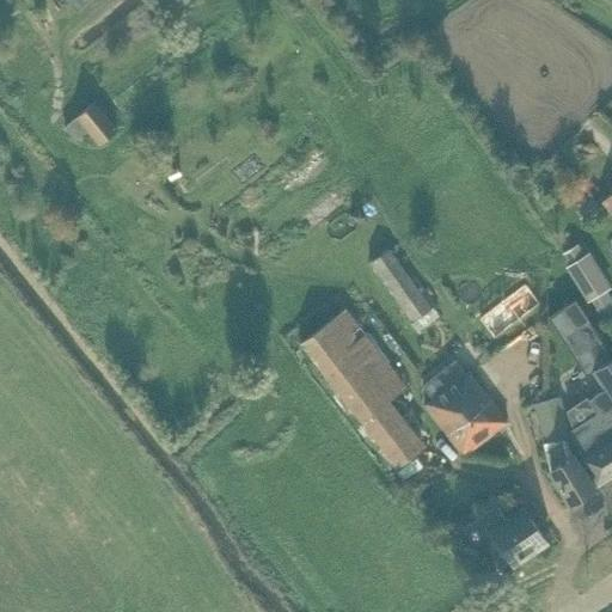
[(66,0),(77,12),(90,0),(66,0)]
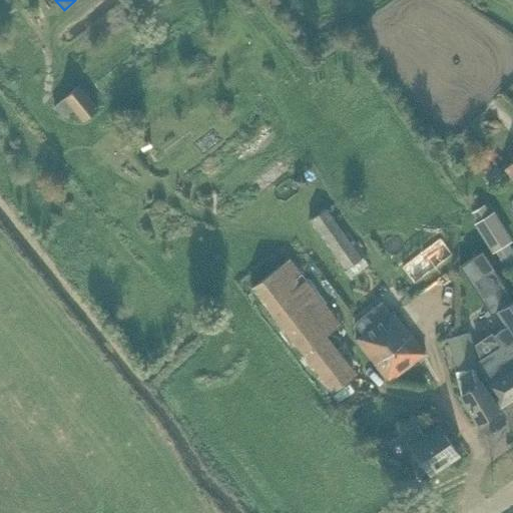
[(62,118),(73,110),(82,121),(98,109),(78,85),(53,107),(62,118)]
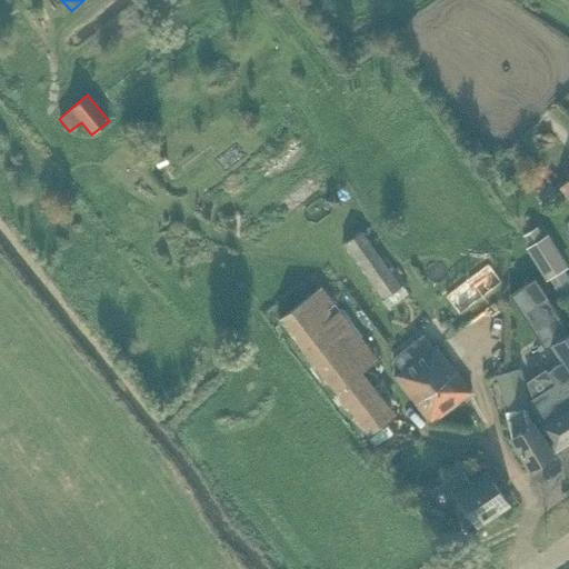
[(568,177),(558,188),(568,199),(568,177)]
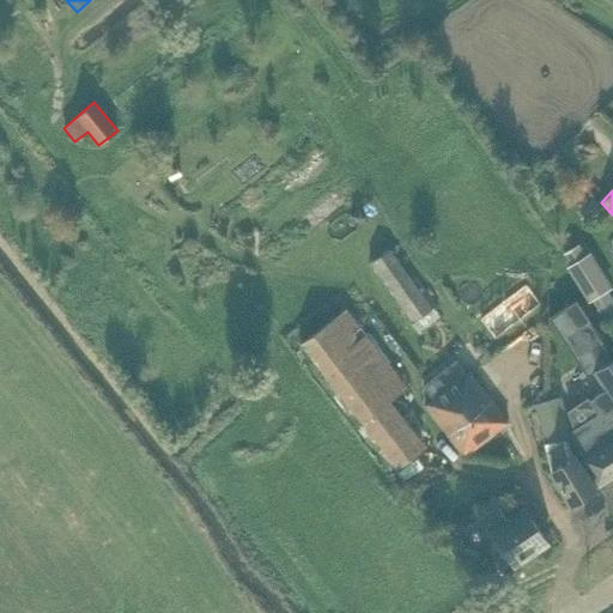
[(602,322),(612,315),(612,298),(607,290),(612,287),(589,252),(584,255),(577,244),(563,253),(570,265),(565,267),(587,303),(589,301),(602,322)]
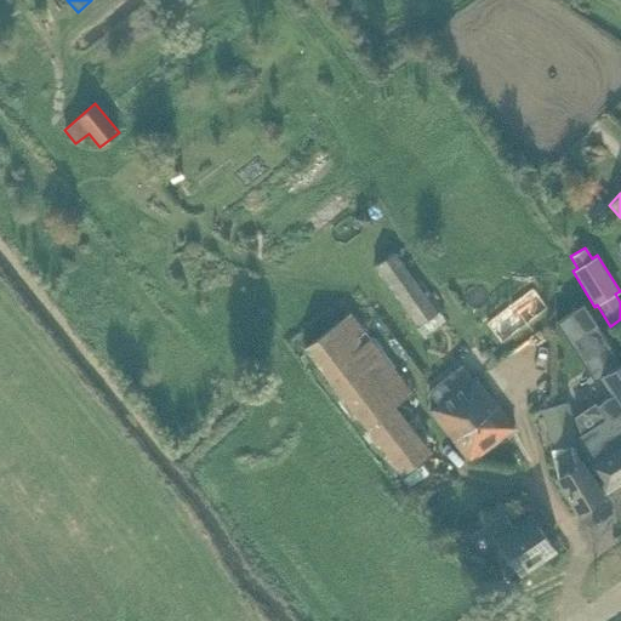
[(437,313),(393,251),(374,266),(419,326),(437,313)]
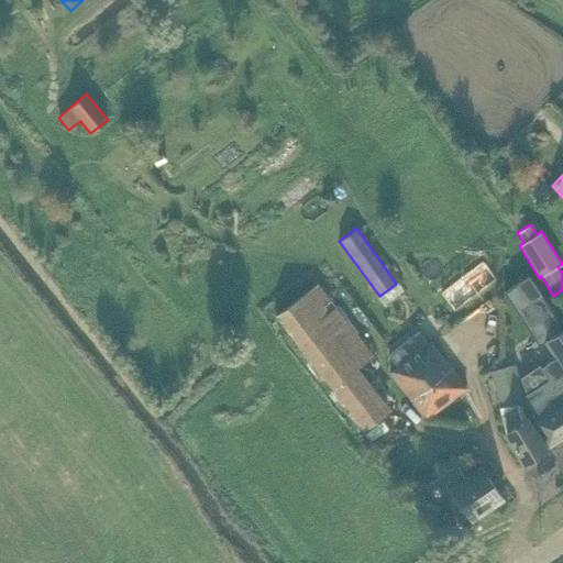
[(454,310),(495,279),(483,262),(441,294),(454,310)]
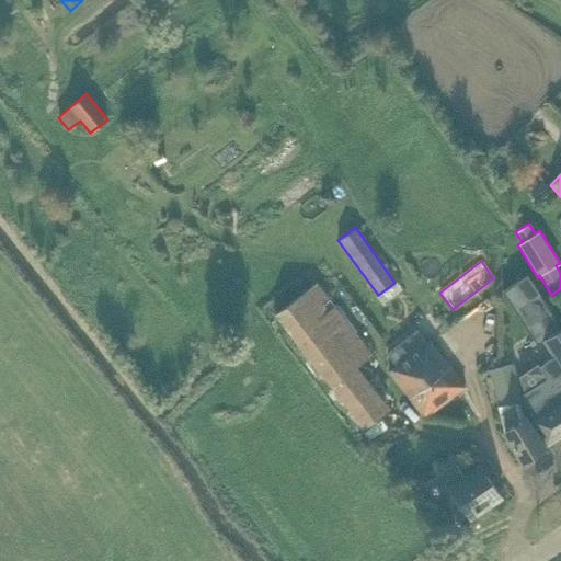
[(560,328),(527,275),(503,290),(537,344),(544,340),(554,357),(539,367),(547,378),(560,400),(560,328)]
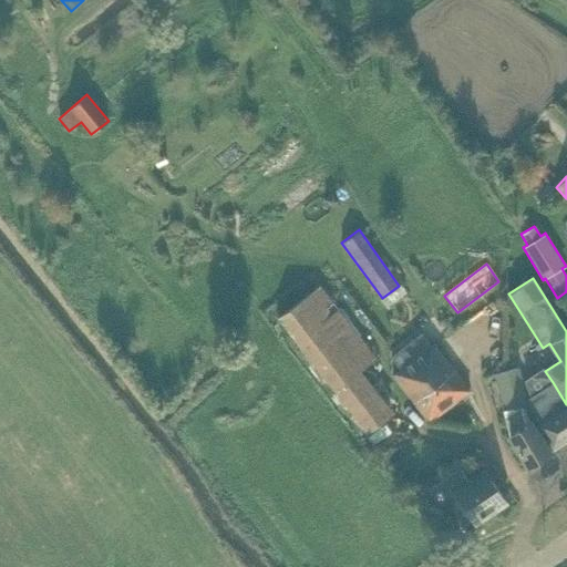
[(64,281),(57,287),(69,302),(76,296),(64,281)]
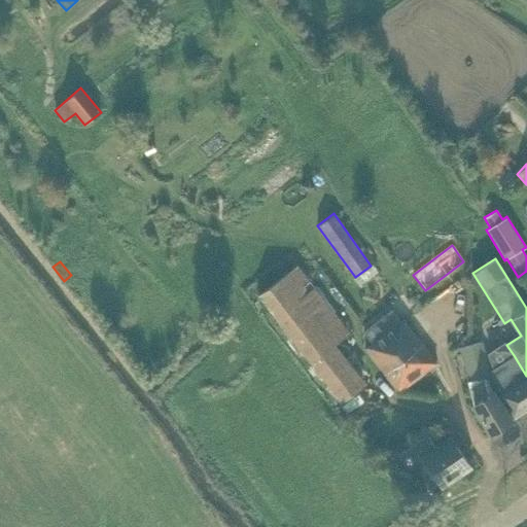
[(340,401),(363,384),(332,346),(349,334),(297,266),(258,295),(340,401)]
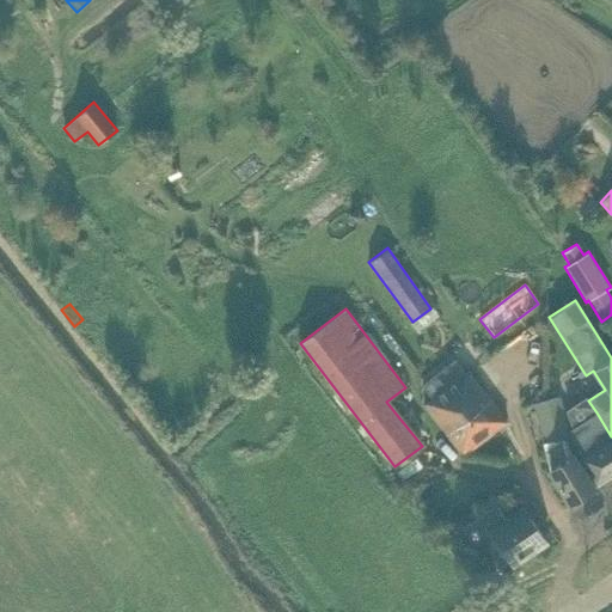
[(463,456),(507,422),(465,371),(427,401),(426,407),(463,456)]
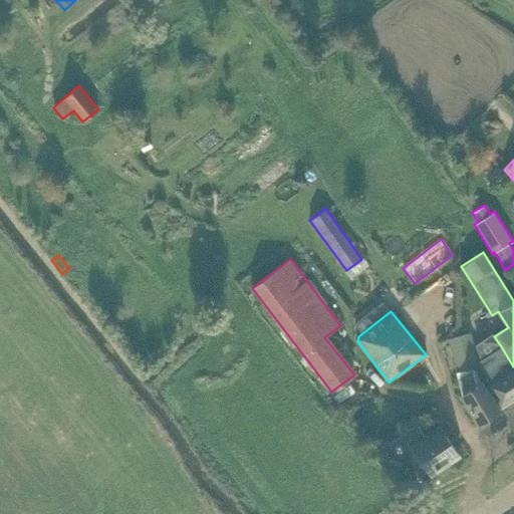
[(470,333),(449,338),(462,393),(461,394),(478,422),(499,409),(482,382),(470,333)]
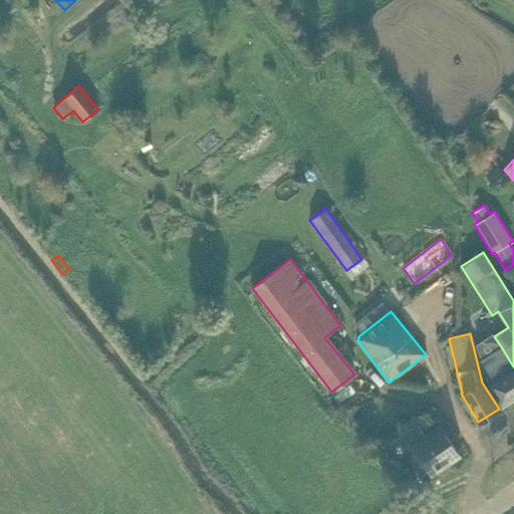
[(501,408),(513,399),(513,366),(501,346),(480,361),(482,370),(490,382),(487,384),(501,408)]
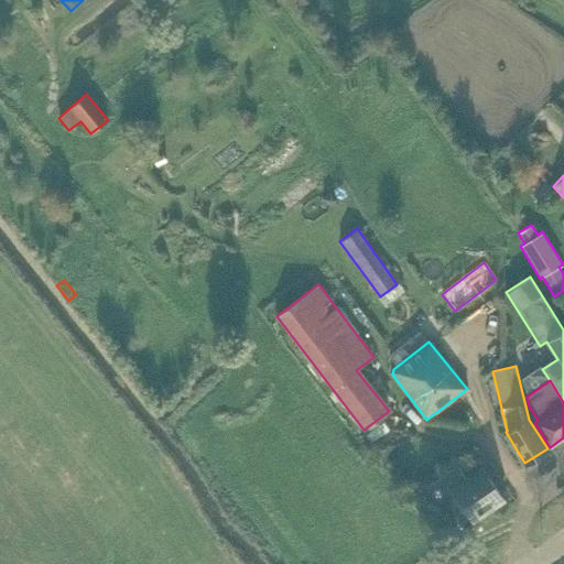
[(467,480),(458,466),(426,487),(436,501),(451,491),(472,522),(505,500),(483,468),(467,480)]
